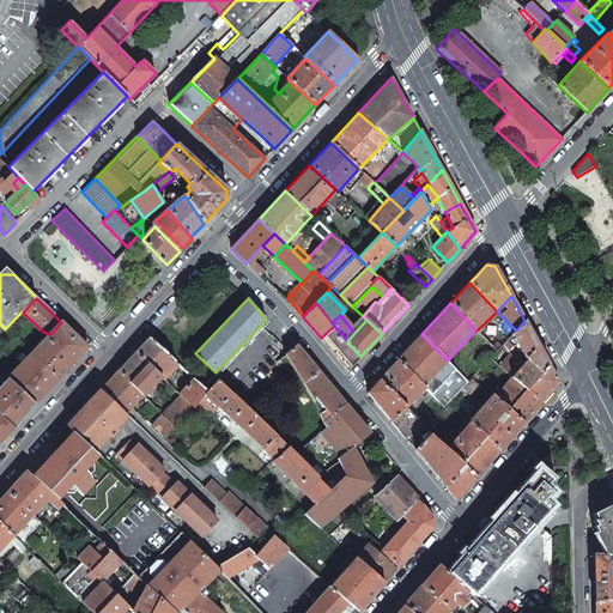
[(516,331),(513,334),(514,338),(526,357),(528,359),(542,372),(550,365),(529,327),(525,321),(516,331)]
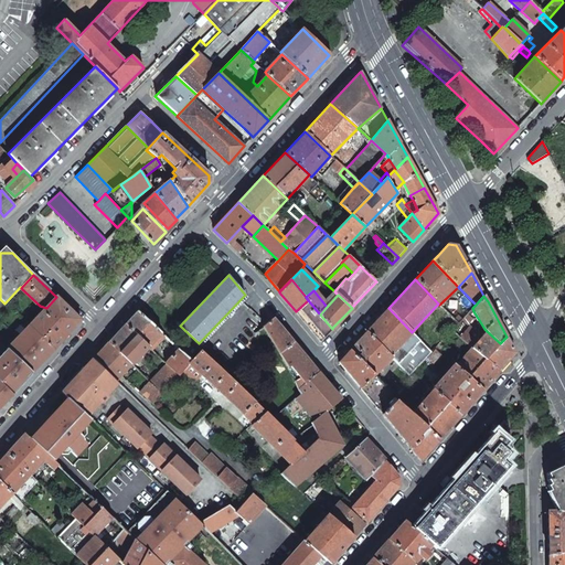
[(34,320),(29,327),(54,349),(81,320),(56,297),(46,308),(34,320)]
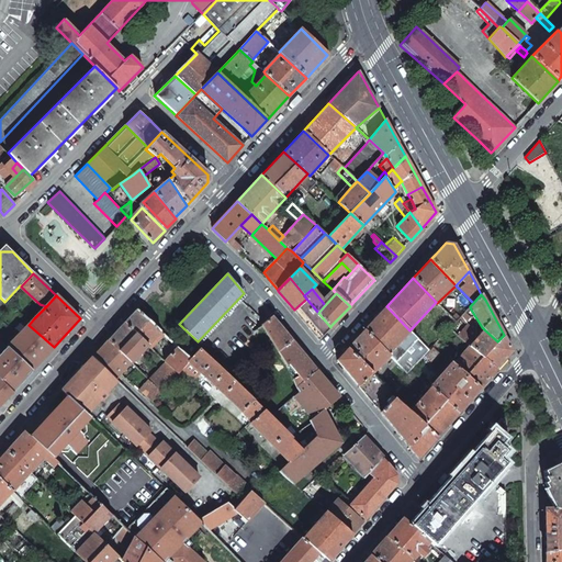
[(306,299),(294,310),(318,339),(330,327),(318,313),(306,299)]
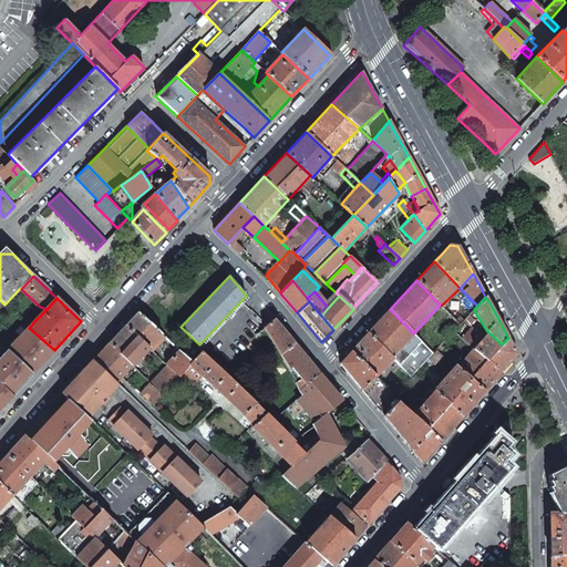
[(390,309),(368,333),(391,357),(413,333),(390,309)]
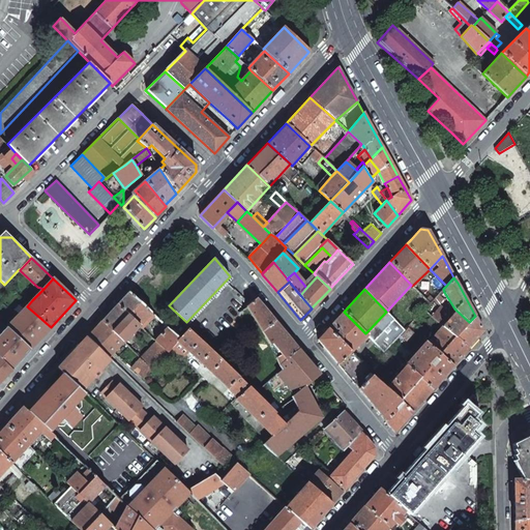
[(128,292),(117,304),(139,325),(151,312),(128,292)]
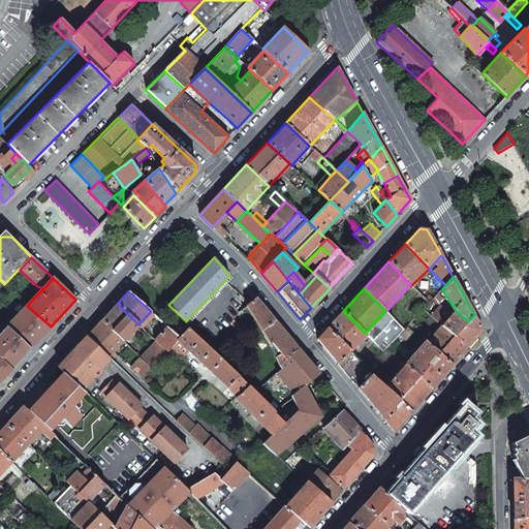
[(419,293),(407,307),(416,316),(423,309),(429,303),(425,299),(419,293)]
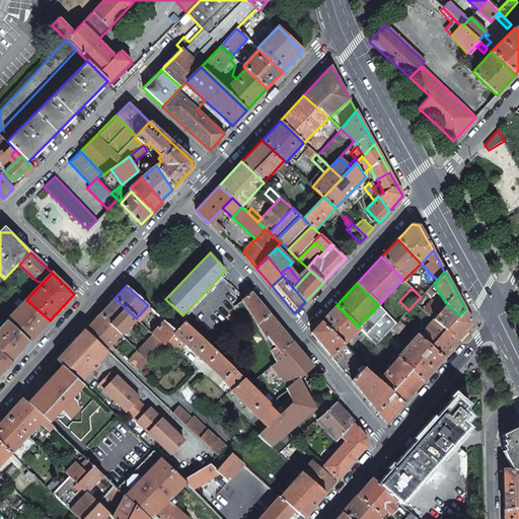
[(421,297),(415,303),(433,319),(444,308),(434,298),(436,296),(431,290),(429,288),(428,290),(421,297)]
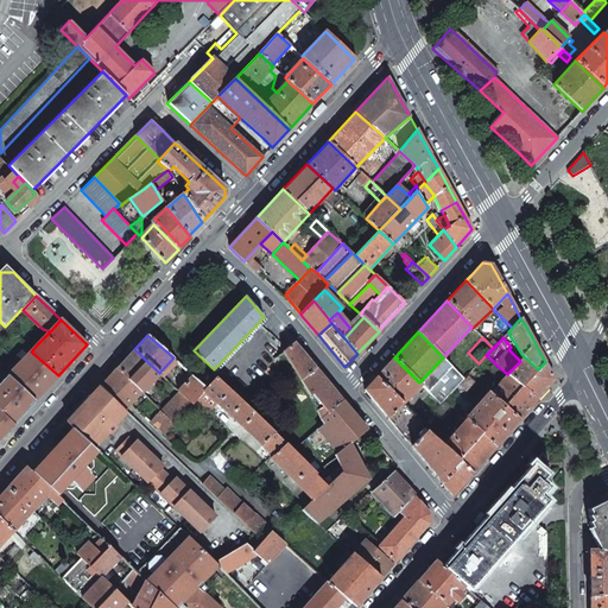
[(493,340),(488,343),(493,348),(501,340),(499,337),(495,341),(493,340)]
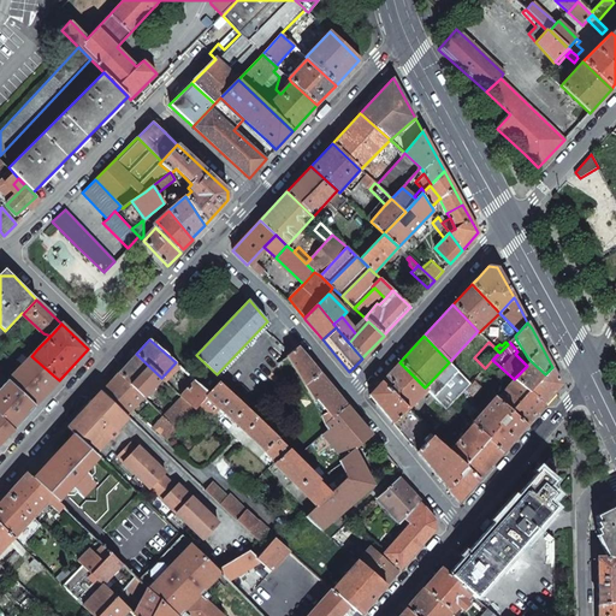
[(31,343),(25,350),(31,356),(37,349),(31,343)]
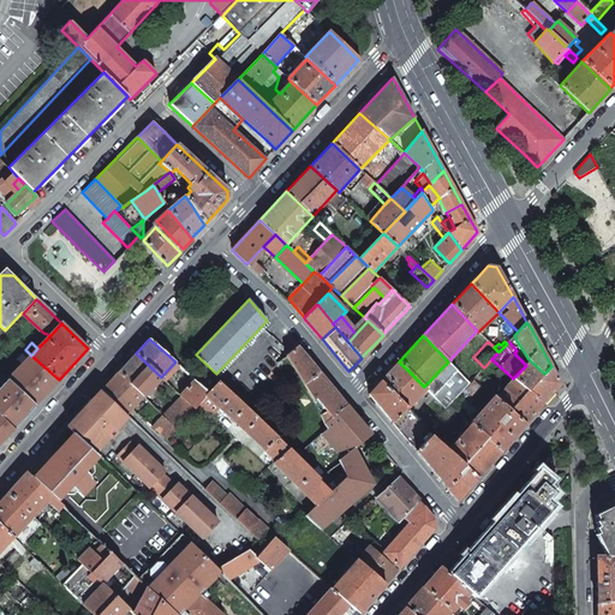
[(298,347),(287,356),(288,357),(305,384),(320,374),(298,347)]
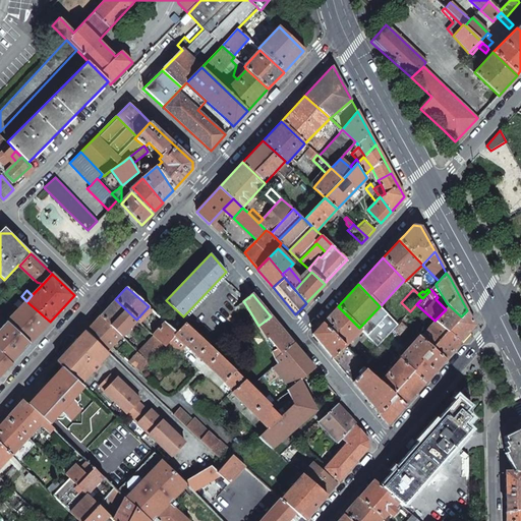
[(115,299),(100,315),(121,336),(136,320),(115,299)]
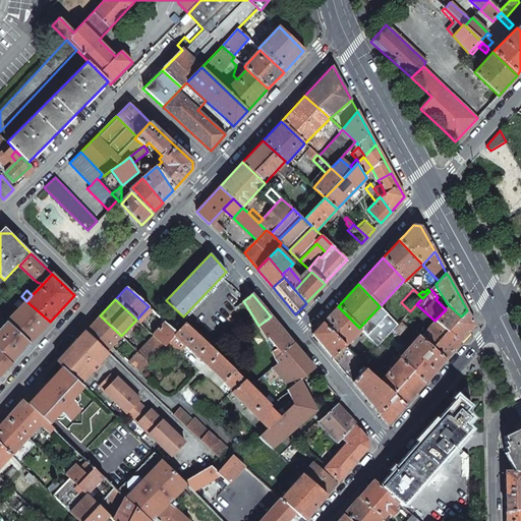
[(26,301),(6,322),(30,344),(50,322),(26,301)]
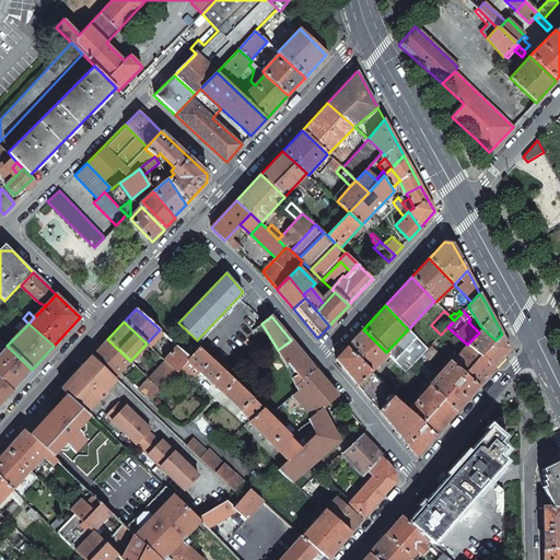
[(419,328),(413,335),(416,338),(428,349),(431,346),(433,342),(419,328)]
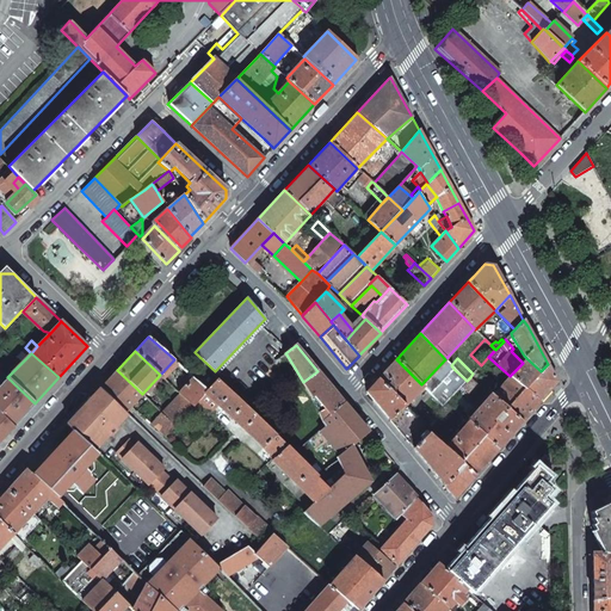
[(523,363),(510,376),(539,401),(557,382),(548,364),(541,371),(526,358),(523,363)]
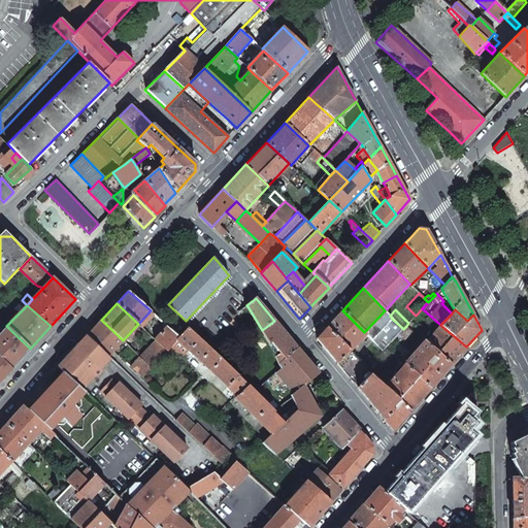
[(342,310),(327,327),(350,351),(352,349),(365,334),(364,332),(342,310)]
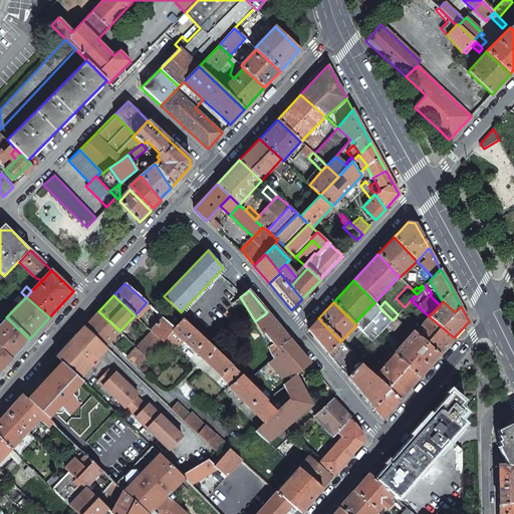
[(374,302),(354,323),(355,325),(362,331),(381,310),(379,307),(374,302)]
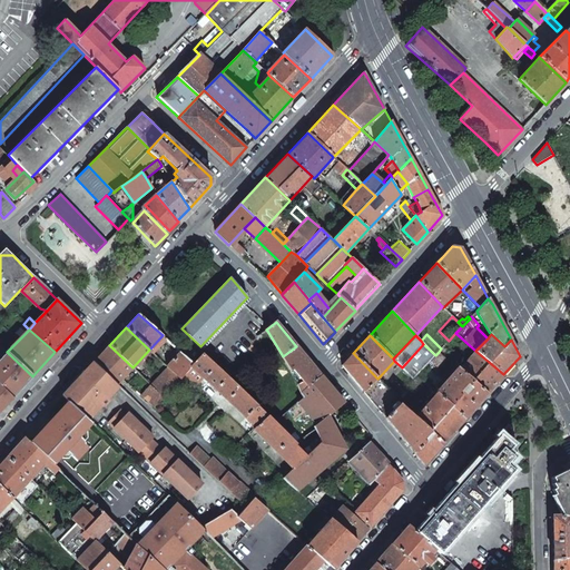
[(166,338),(161,344),(173,354),(177,349),(166,338)]
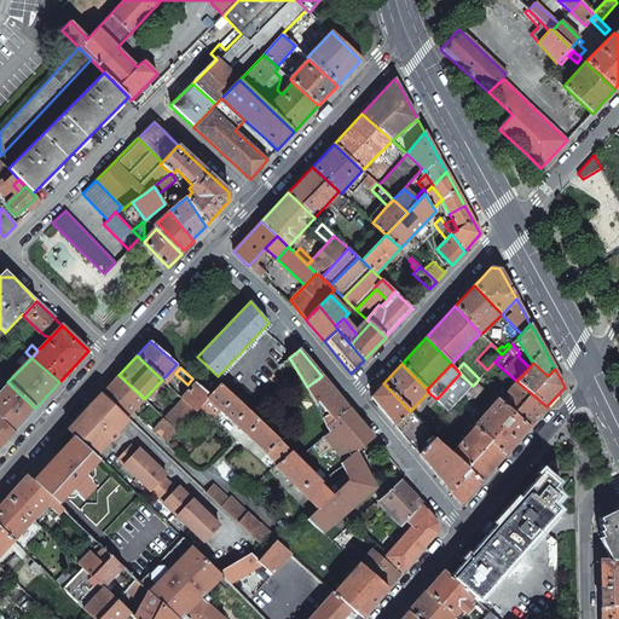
[(460,374),(437,399),(449,412),(462,398),(464,394),(473,386),(460,374)]
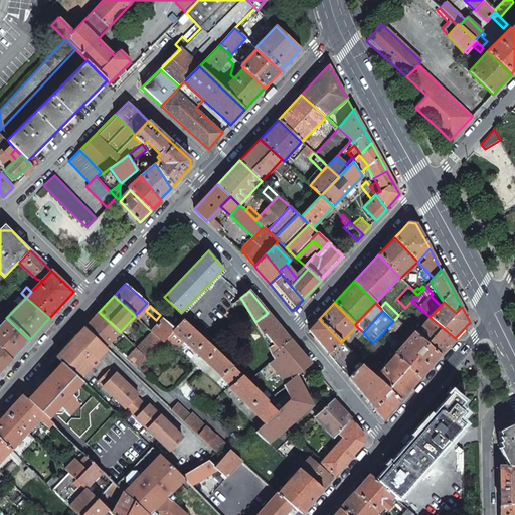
[(99,312),(84,327),(107,347),(120,332),(99,312)]
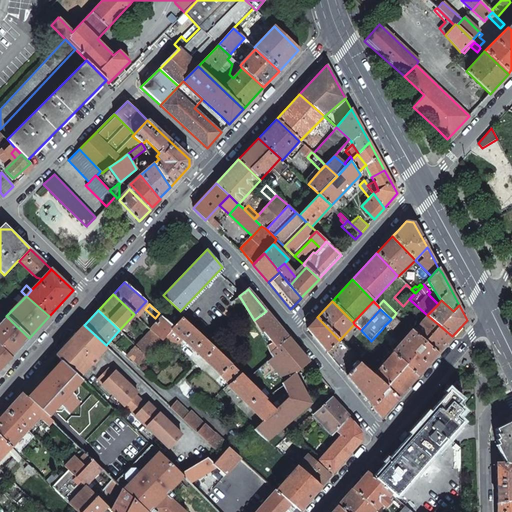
[(266,311),(254,320),(262,333),(264,331),(272,343),(276,348),(289,338),(266,311)]
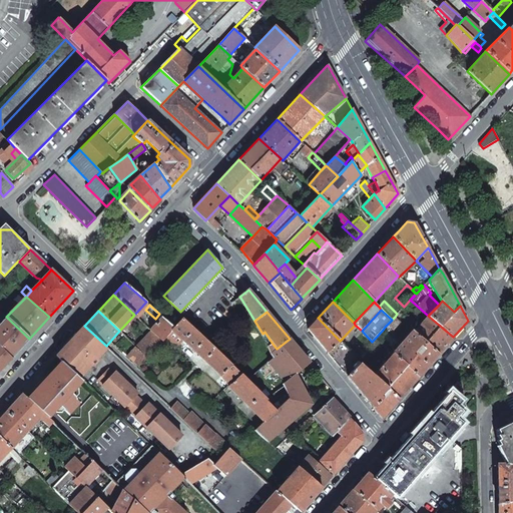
[(162,316),(149,330),(150,330),(161,341),(165,337),(171,330),(174,327),(162,316)]
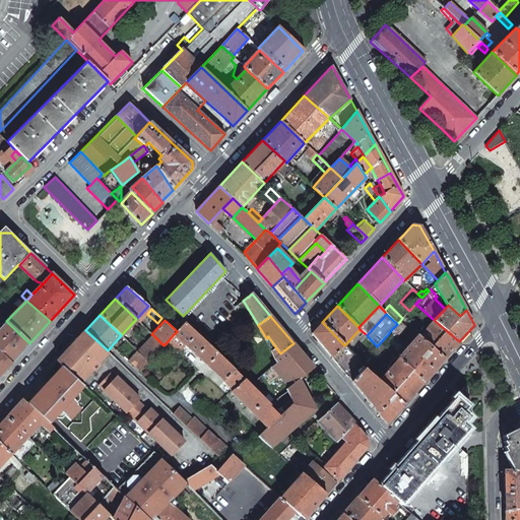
[(421,335),(419,337),(444,359),(459,341),(434,320),(421,335)]
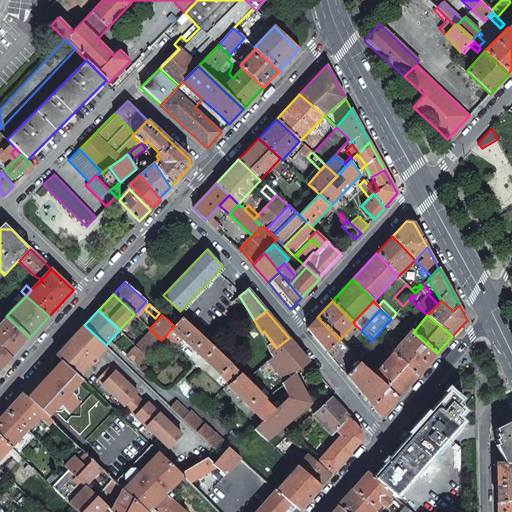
[(0,347),(11,358),(29,338),(6,316),(0,323),(0,347)]
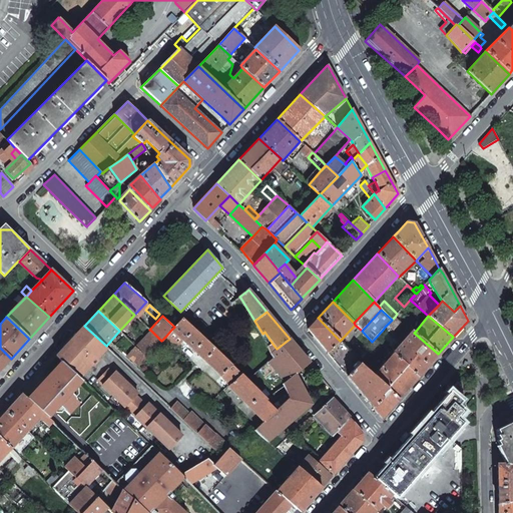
[(318,318),(308,329),(327,353),(340,341),(318,318)]
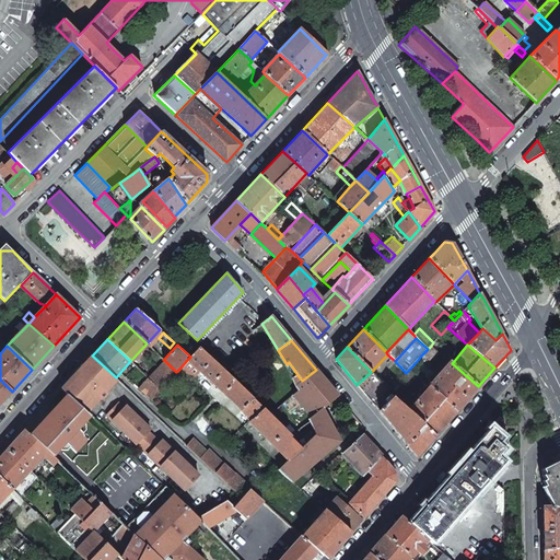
[(190,357),(187,360),(199,371),(242,410),(253,398),(199,348),(190,357)]
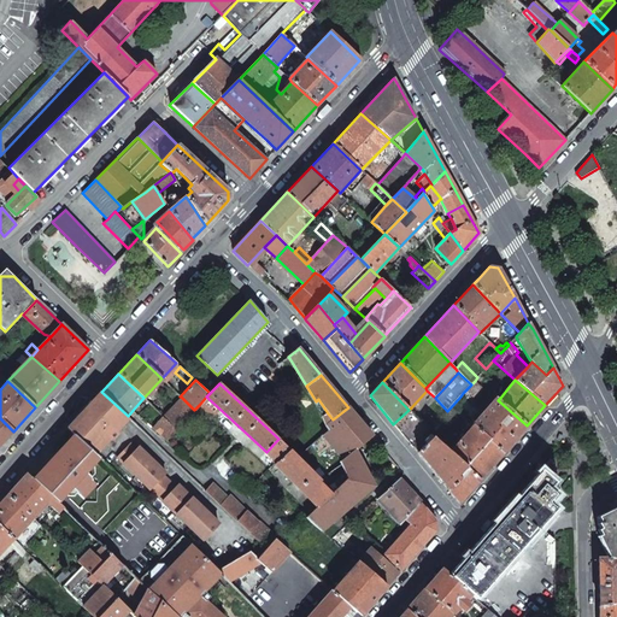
[(128,416),(101,392),(88,406),(118,434),(119,433),(117,430),(129,417),(128,416)]
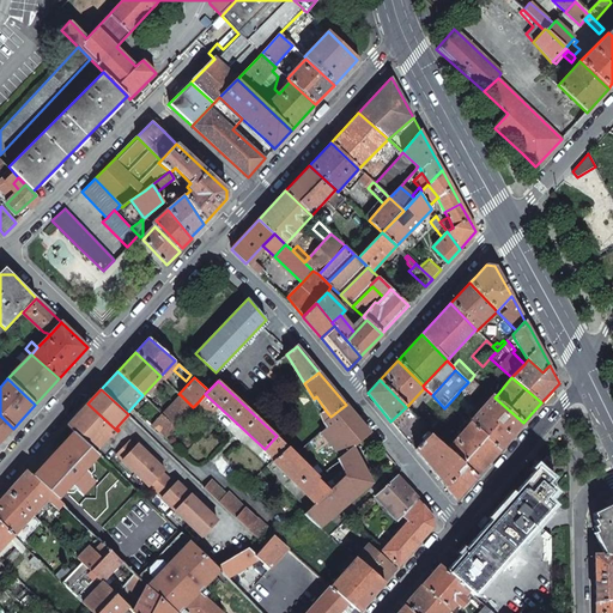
[(165,410),(162,413),(175,426),(180,422),(193,407),(180,394),(165,410)]
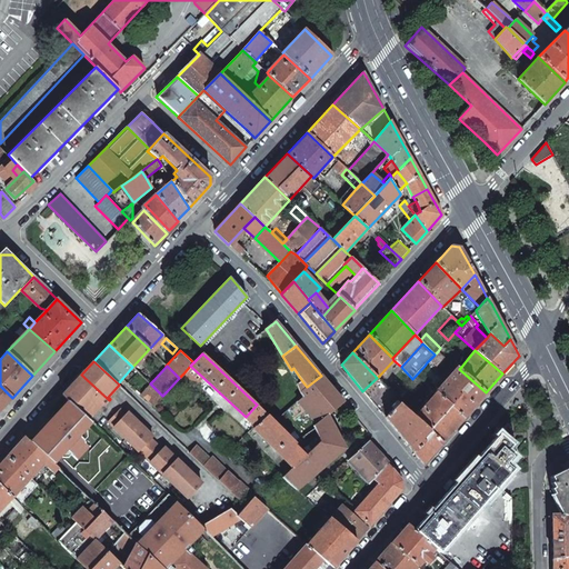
[(202,377),(190,366),(183,373),(196,383),(202,377)]
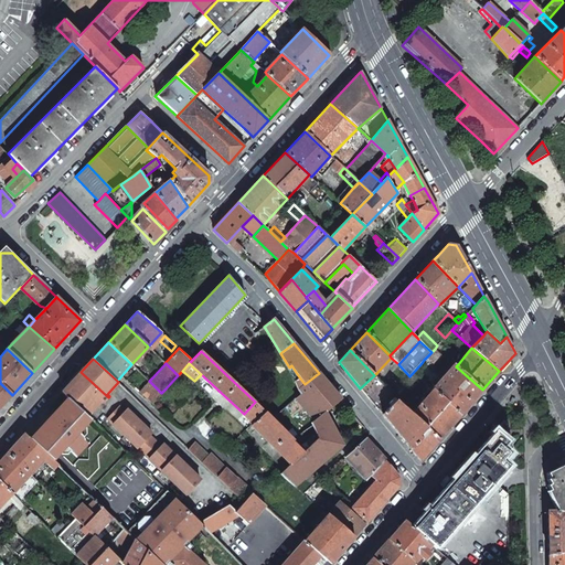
[(454,364),(432,390),(433,390),(461,415),(482,390),(456,366),(454,364)]
